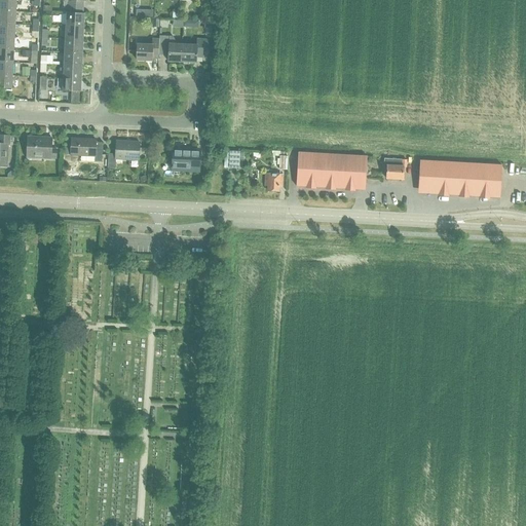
[(0,0),(0,11),(16,11),(16,0),(0,0)]
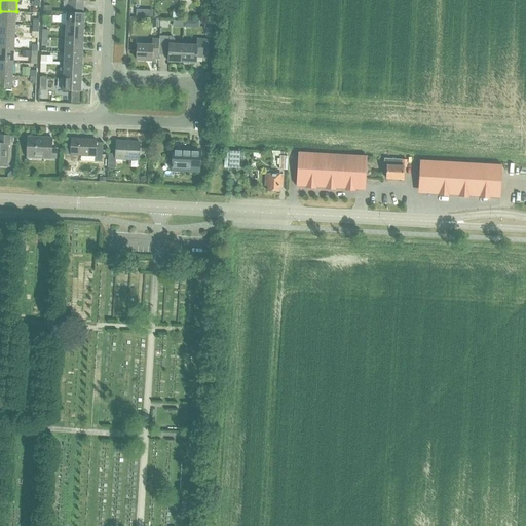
[(43,9),(43,11),(43,24),(48,25),(49,21),(51,21),(52,11),(49,11),(49,9),(43,9)]
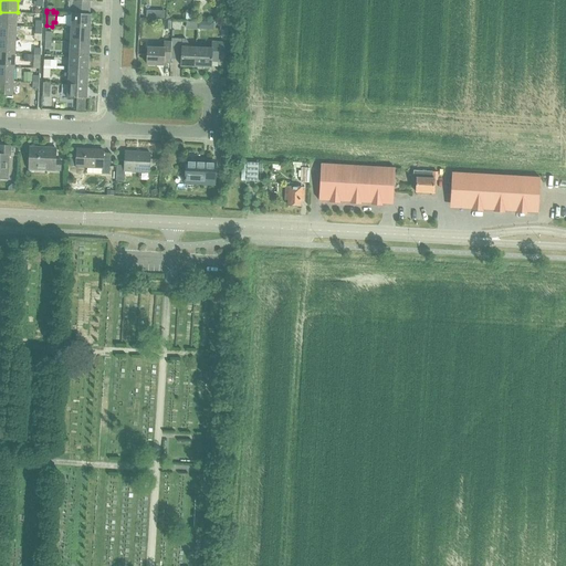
[(0,12),(0,20),(0,25),(17,27),(18,12),(0,12)]
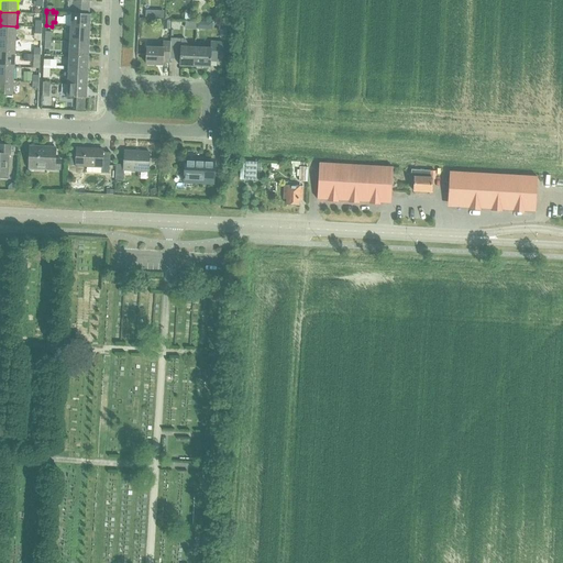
[(70,13),(69,29),(90,29),(91,14),(70,13)]
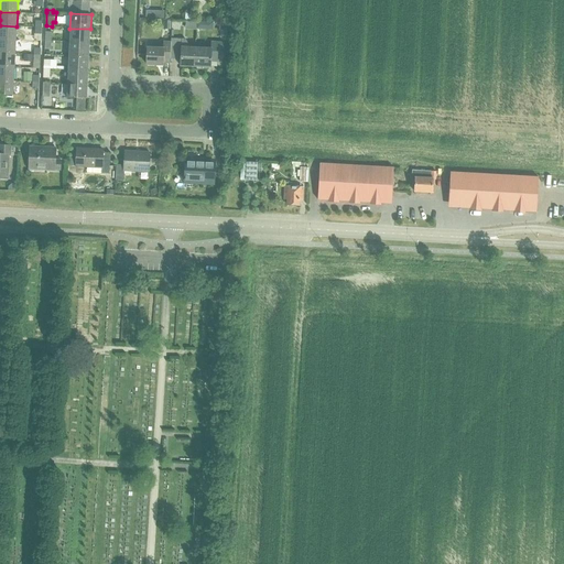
[(0,25),(0,39),(17,40),(17,26),(0,25)]
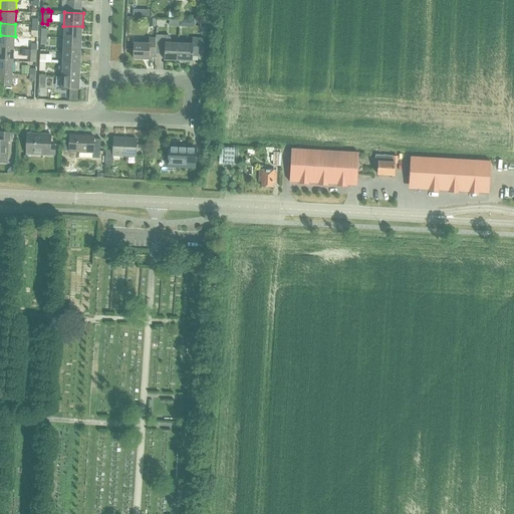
[(63,26),(63,38),(81,39),(82,26),(63,26)]
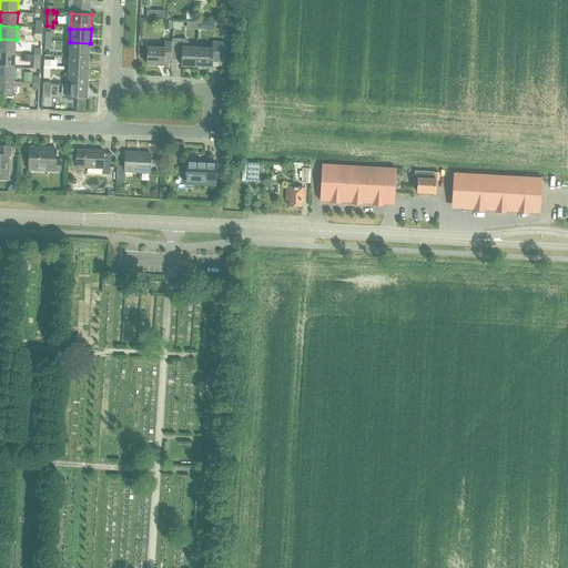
[(0,39),(0,52),(16,54),(17,40),(0,39)]
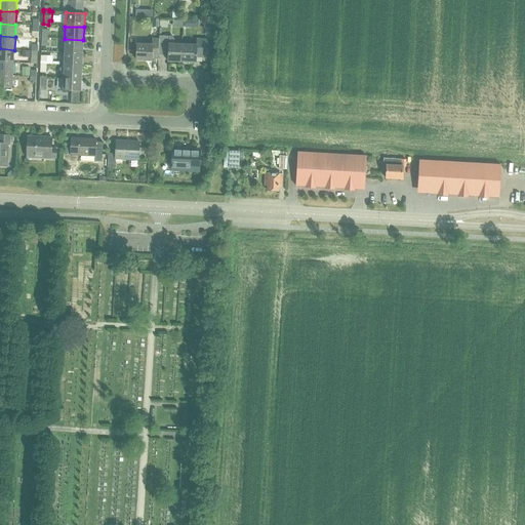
[(168,62),(182,63),(183,44),(176,44),(176,43),(173,37),(160,36),(159,39),(159,55),(169,55),(168,62)]
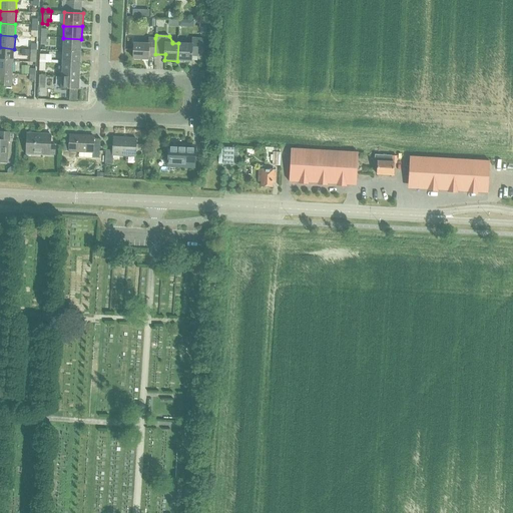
[(63,38),(62,51),(81,52),(81,39),(63,38)]
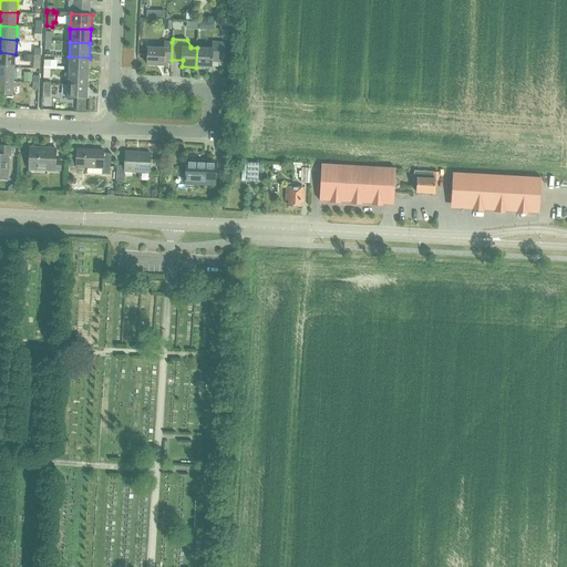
[(172,60),(172,42),(165,42),(164,49),(148,48),(147,64),(164,65),(164,63),(171,64),(172,60)]
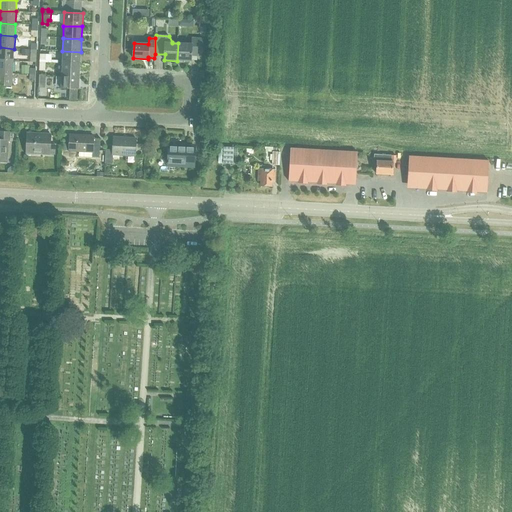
[(178,43),(177,61),(191,62),(192,55),(202,56),(203,39),(192,39),(192,44),(178,43)]
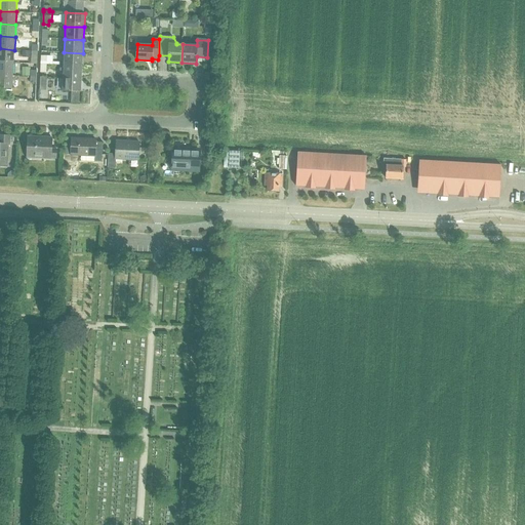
[(0,48),(0,62),(13,63),(14,50),(0,48)]
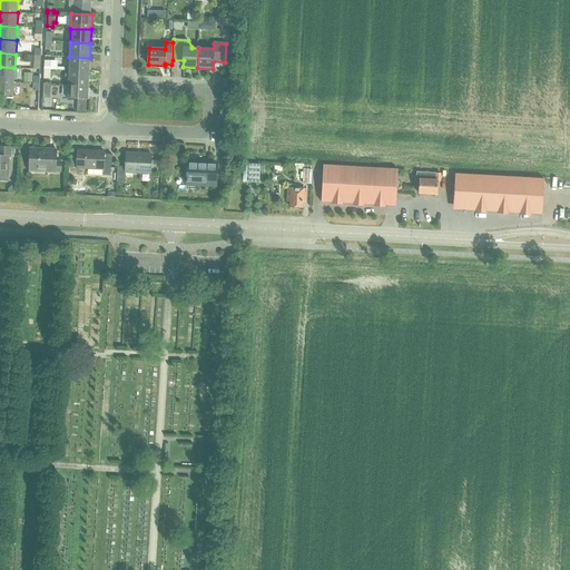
[(69,57),(68,70),(89,71),(90,58),(69,57)]
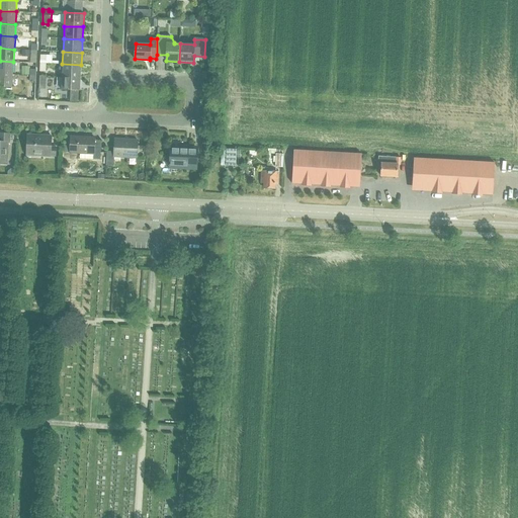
[(0,61),(0,73),(13,74),(13,62),(0,61)]
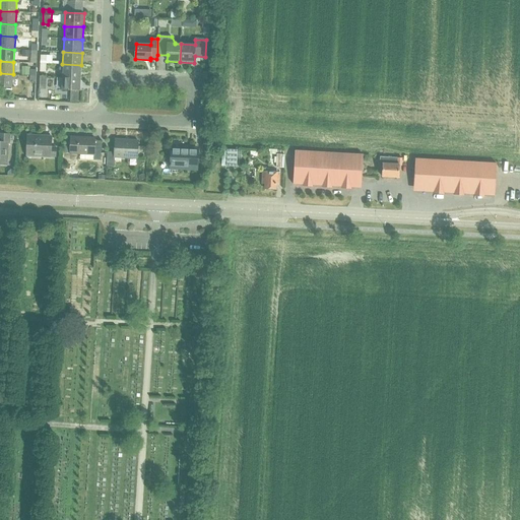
[(62,64),(62,77),(80,77),(81,65),(62,64)]
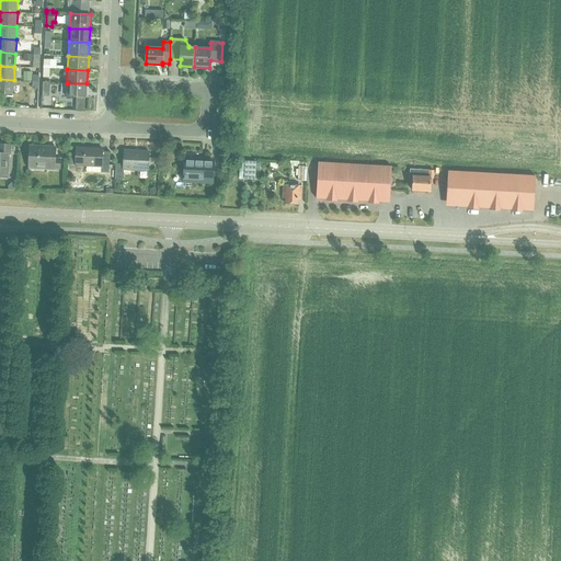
[(14,80),(0,79),(0,93),(13,94),(14,80)]
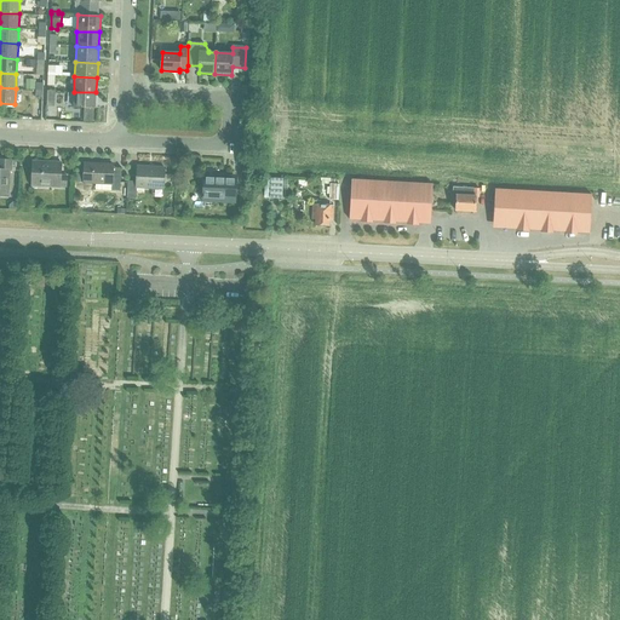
[(96,92),(74,92),(73,108),(96,109),(96,92)]
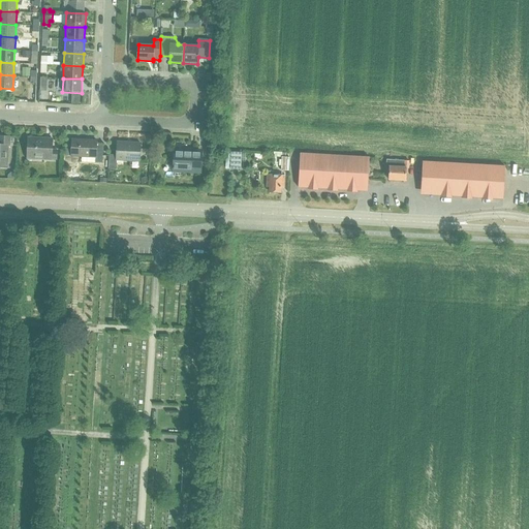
[(9,145),(9,136),(0,135),(0,166),(6,167),(8,145),(9,145)]
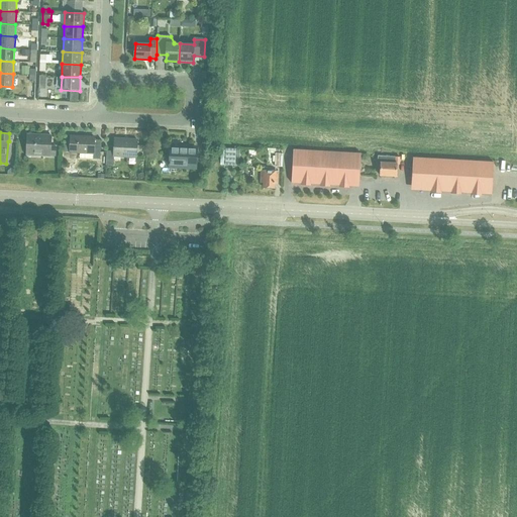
[(55,156),(56,146),(50,146),(52,135),(27,134),(27,152),(39,153),(39,156),(50,157),(50,156),(55,156)]
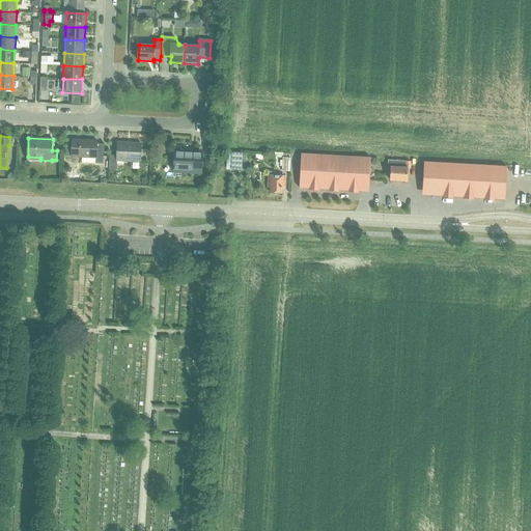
[(95,163),(103,163),(104,144),(98,144),(98,141),(72,140),(72,157),(95,158),(95,163)]
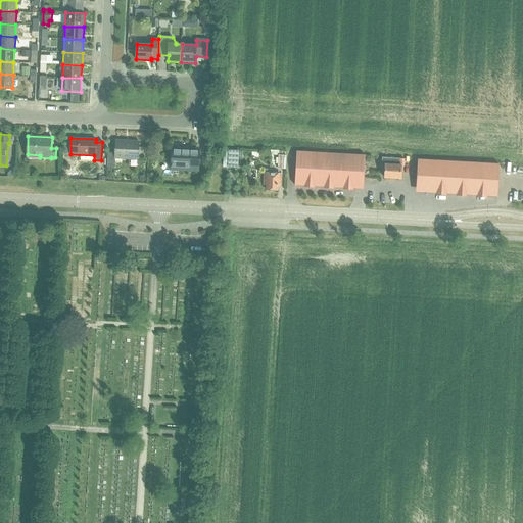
[(138,160),(139,141),(115,140),(114,153),(108,153),(107,168),(114,168),(115,159),(138,160)]
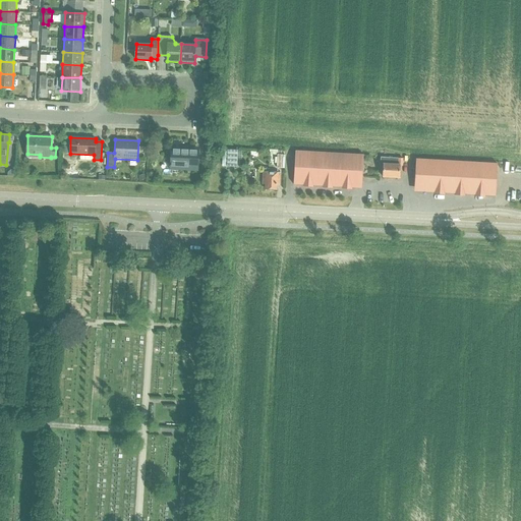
[(172,168),(196,169),(197,149),(183,148),(184,143),(173,142),(172,168)]
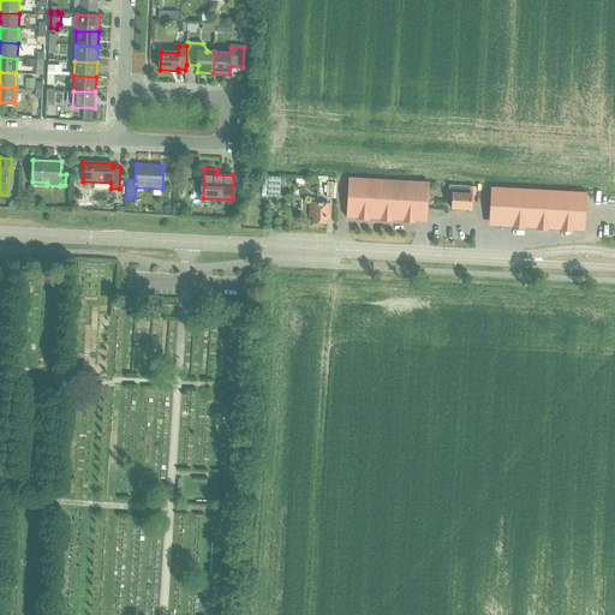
[(268,196),(279,197),(280,178),(269,178),(268,196)]
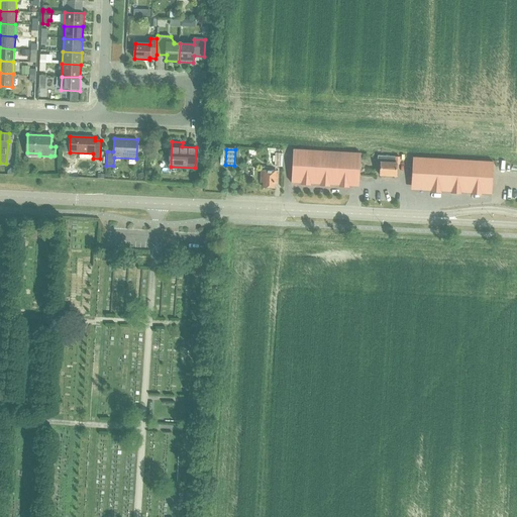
[(275,167),(282,167),(283,153),(280,153),(280,149),(276,149),(275,167)]
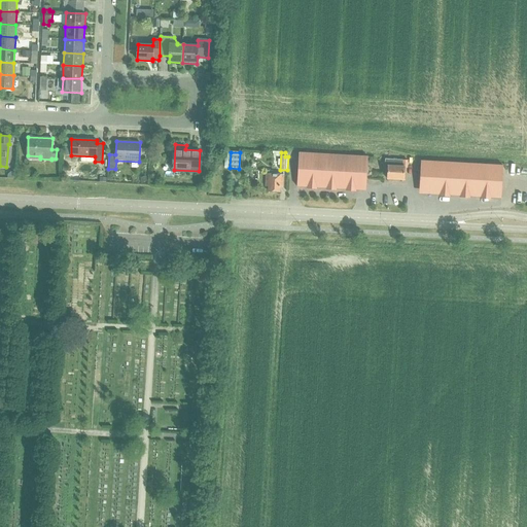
[(296,186),(357,189),(366,182),(367,156),(299,152),(296,186)]
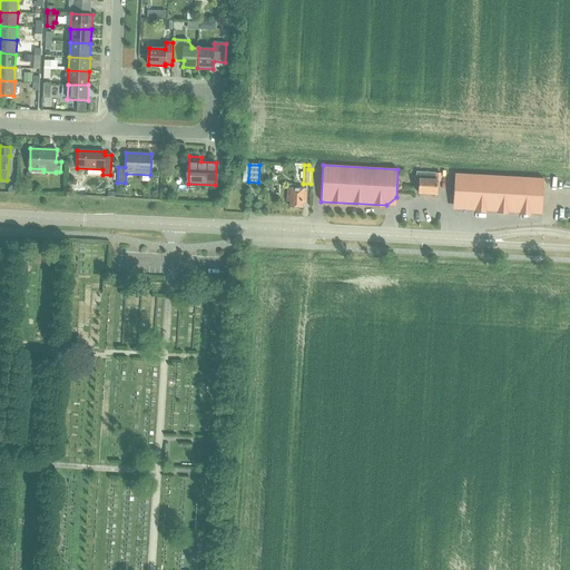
[(438,180),(440,180),(441,174),(416,172),(416,183),(420,183),(419,194),(436,195),(438,180)]
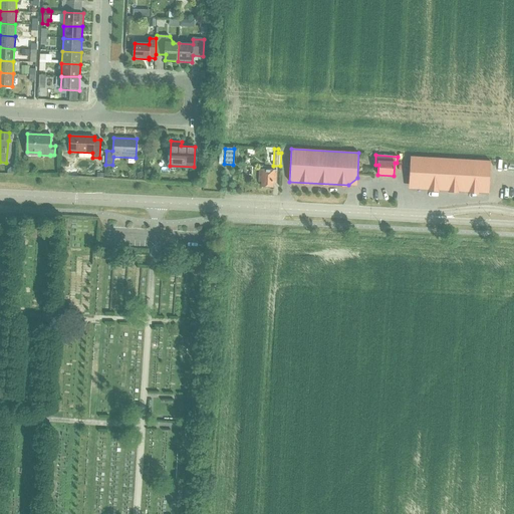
[(489,194),(491,162),(411,157),(409,181),(417,190),(489,194)]
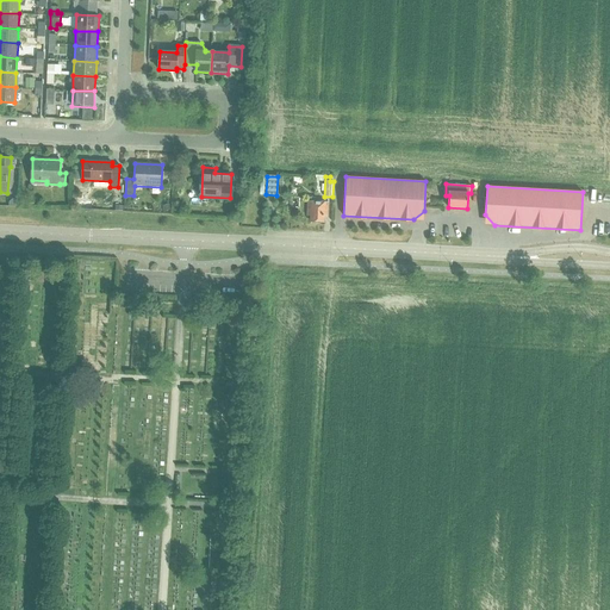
[(328,216),(328,203),(309,201),(307,215),(311,216),(311,222),(324,222),(324,216),(328,216)]
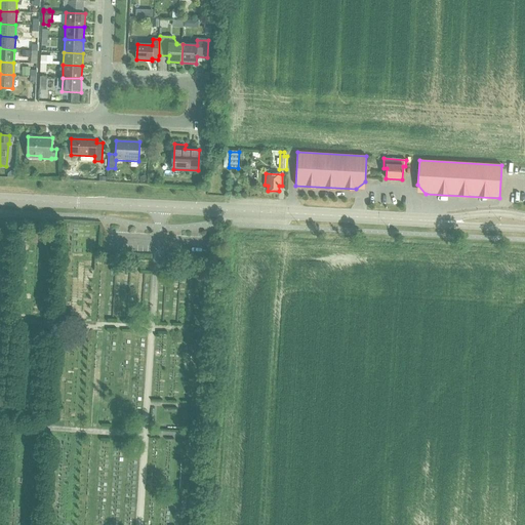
[(79,336),(87,337),(88,329),(80,328),(79,336)]
